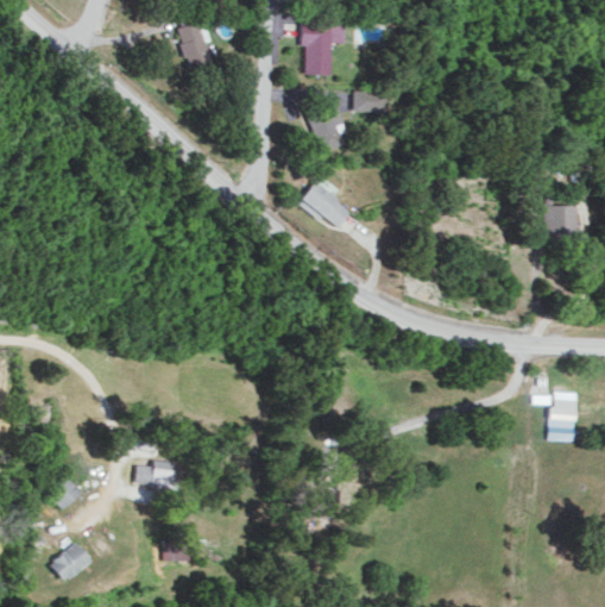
[(328,13),(309,13),(309,23),(328,24),(328,13)]
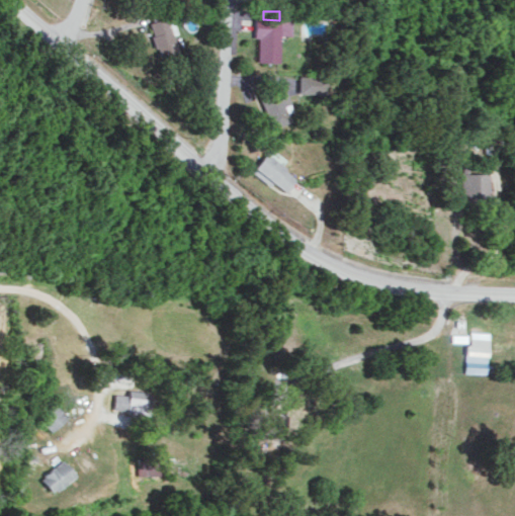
[(151,23),(158,58),(178,54),(170,18),(151,23)]
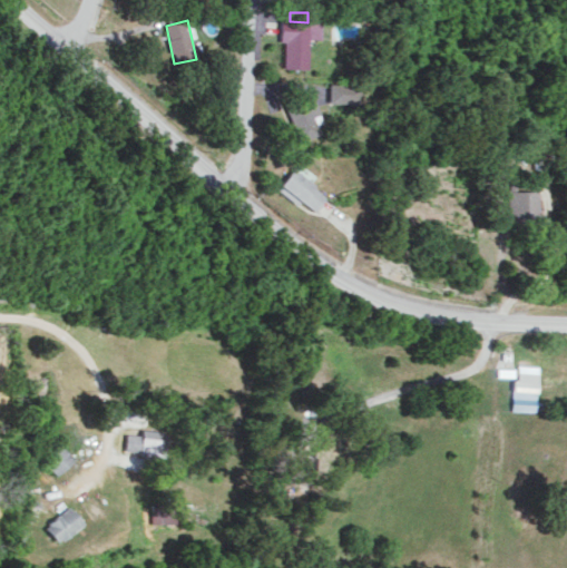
[(285,68),(308,69),(309,40),(321,40),(322,23),(281,22),(281,42),(285,43),(285,68)]
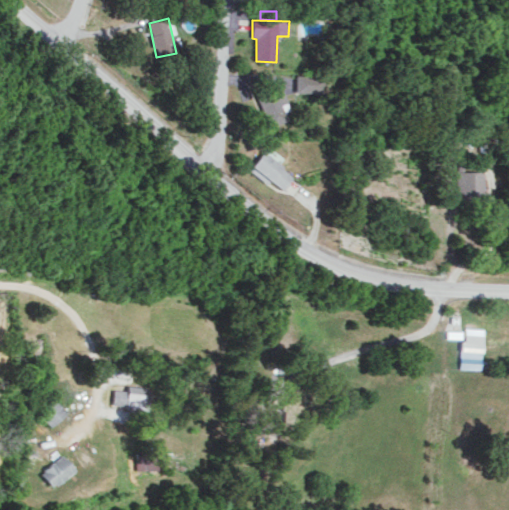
[(296,93),(323,94),(323,77),(297,76),(296,93)]
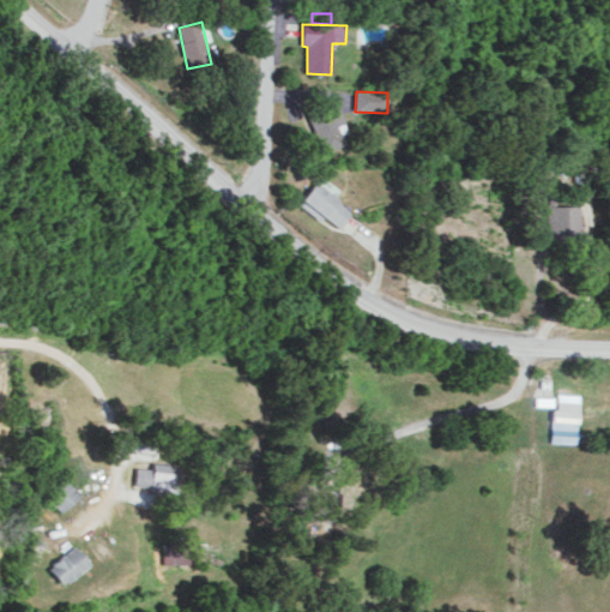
[(340,136),(348,132),(336,101),(306,112),(321,154),(344,145),(340,136)]
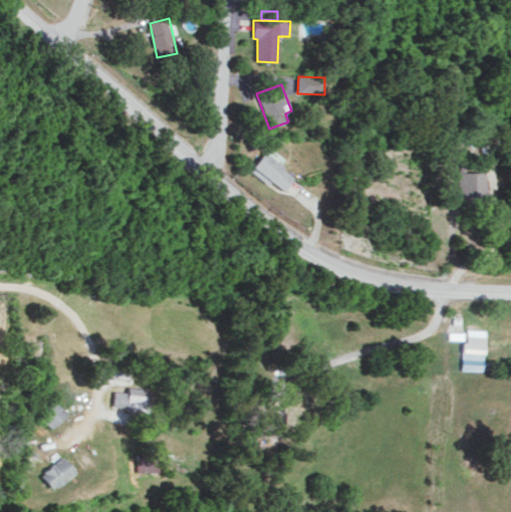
[(250,170),(269,186),(273,182),(284,192),(296,178),(266,152),(250,170)]
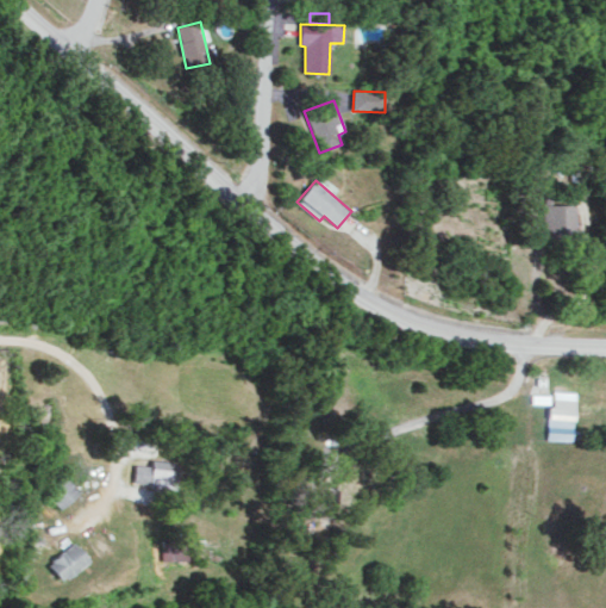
[(574,206),(543,205),(542,240),(573,241),(574,206)]
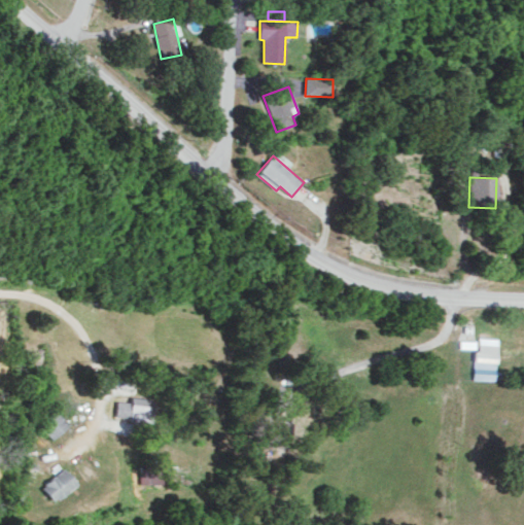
[(497,382),(499,339),(480,339),(480,352),(476,352),(475,381),(497,382)]
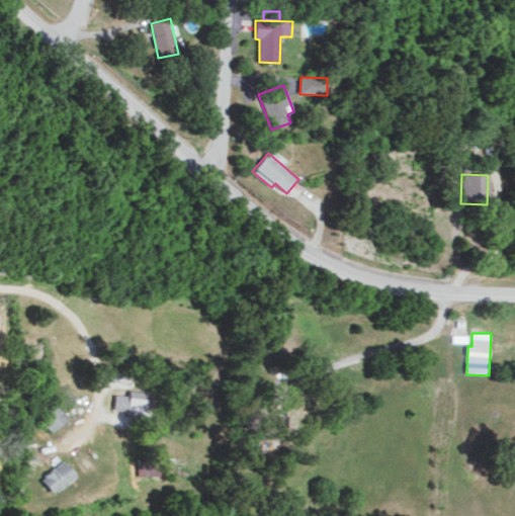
[(469,343),(468,335),(453,336),(453,344),(469,343)]
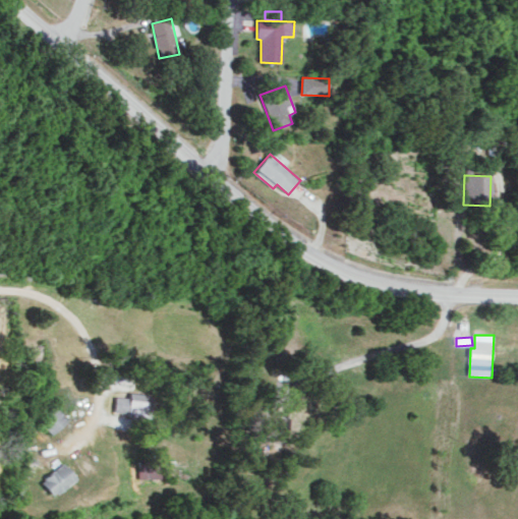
[(150,395),(129,394),(129,399),(116,398),(115,414),(149,417),(150,395)]
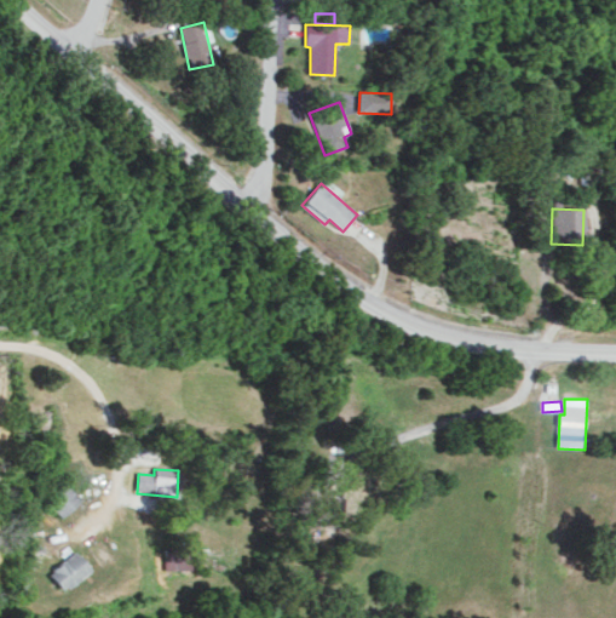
[(339,497),(322,495),(323,482),(299,480),(297,499),(304,501),(300,525),(335,530),(339,497)]
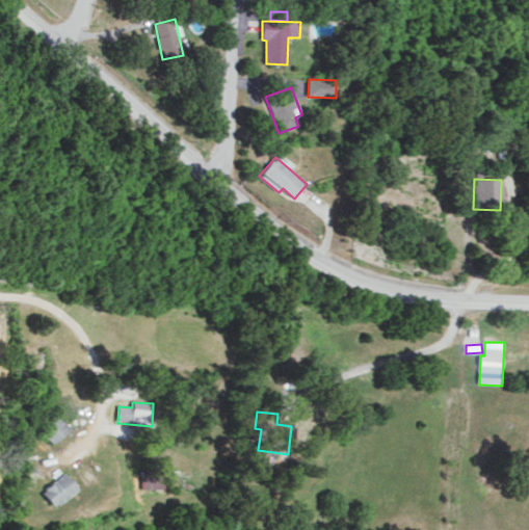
[(71,429),(59,415),(41,429),(53,444),(71,429)]
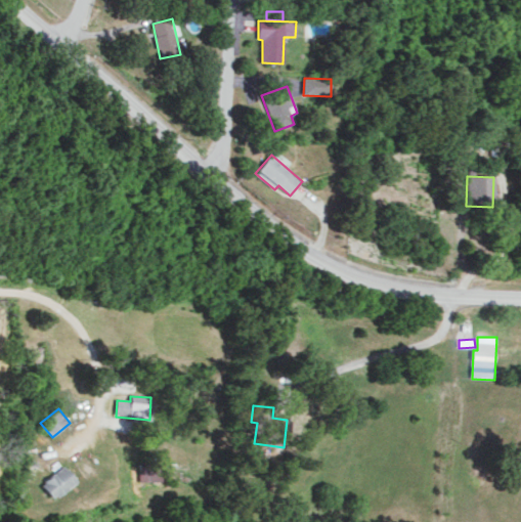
[(138,482),(161,482),(161,463),(139,462),(138,482)]
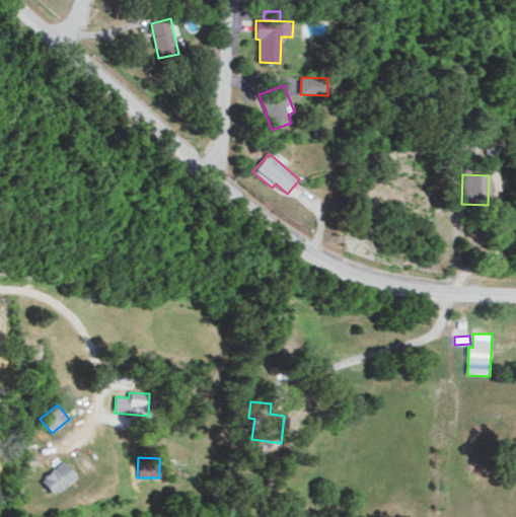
[(38,481),(50,496),(73,477),(62,462),(38,481)]
